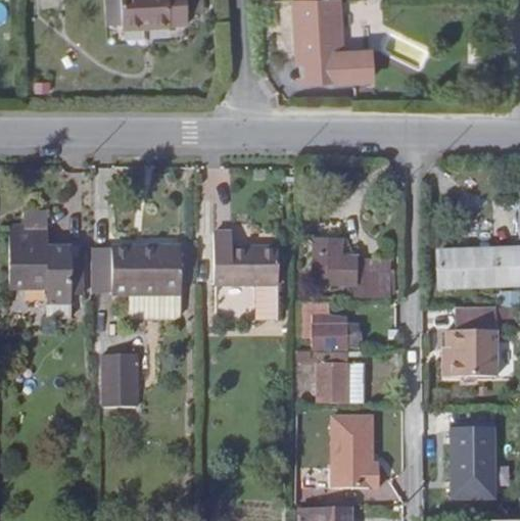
[(108,0),(110,26),(124,25),(122,0),(108,0)]
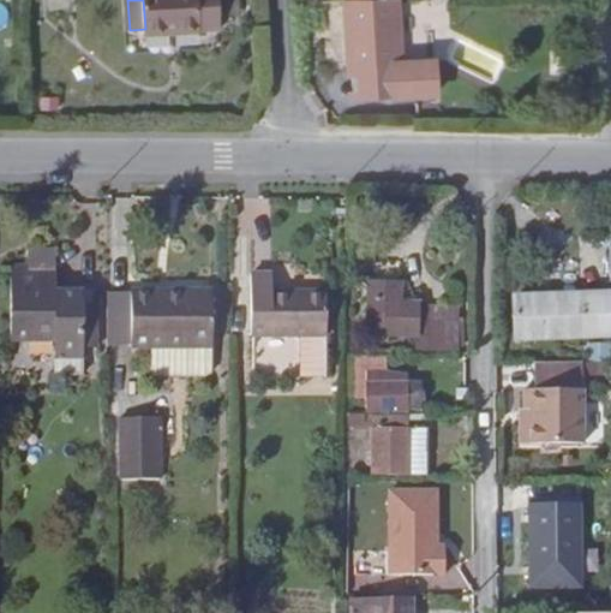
[(226,27),(223,0),(143,0),(145,29),(145,34),(204,30),(204,28),(226,27)]
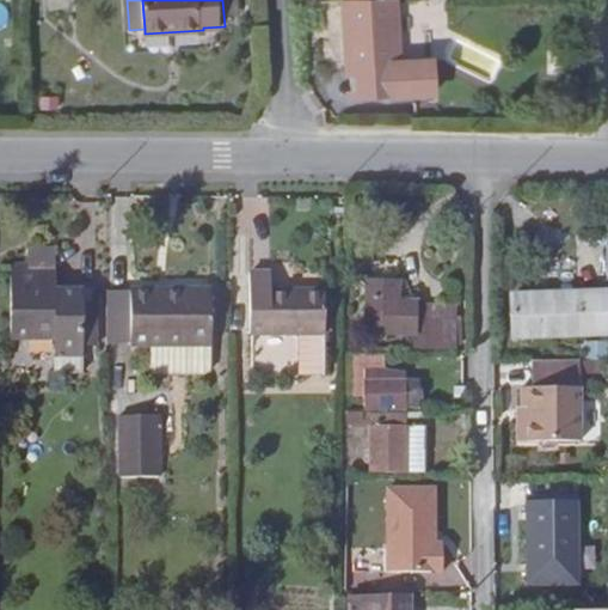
[(391,7),(400,7),(399,0),(351,0),(352,11),(391,7)]
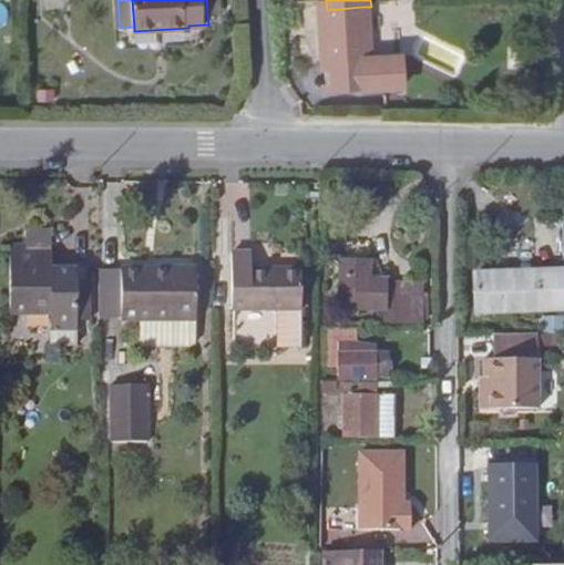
[(327,10),(313,11),(318,74),(334,73),(337,102),(380,99),(378,71),(369,71),(362,7),(327,10)]
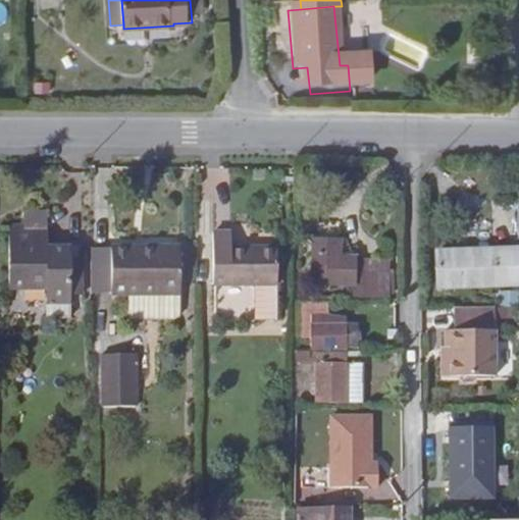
[(28,225),(49,225),(49,211),(27,211),(28,225)]
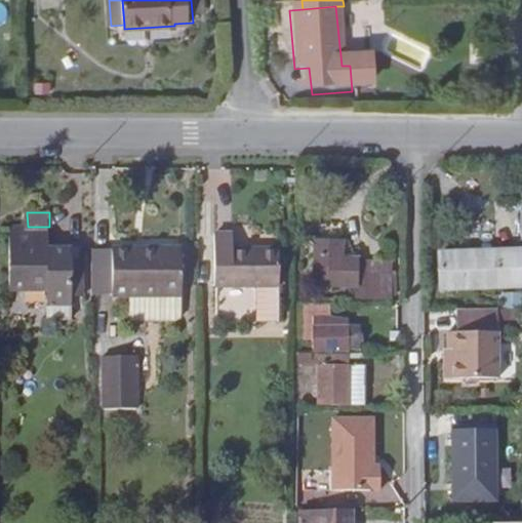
[(48,304),(72,305),(72,298),(72,259),(72,249),(49,248),(49,227),(28,227),(10,227),(9,285),(48,285),(48,304)]
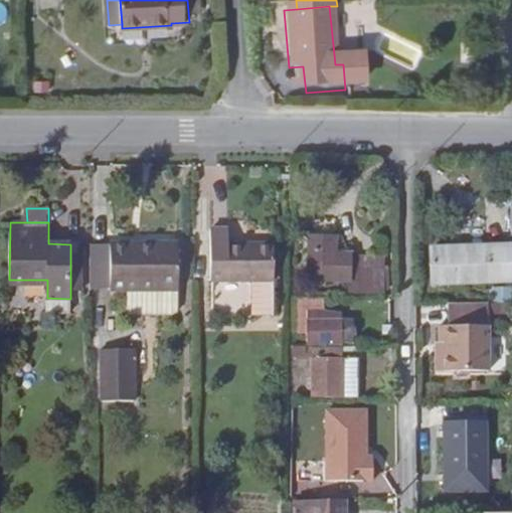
[(210,226),(210,277),(258,278),(273,278),(273,242),(227,243),(228,226),(210,226)]
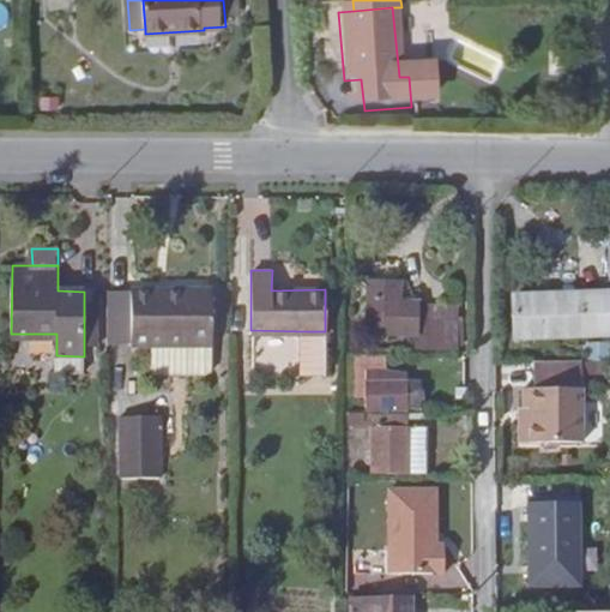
[(414,330),(415,281),(399,281),(399,279),(369,279),(369,330),(414,330)]
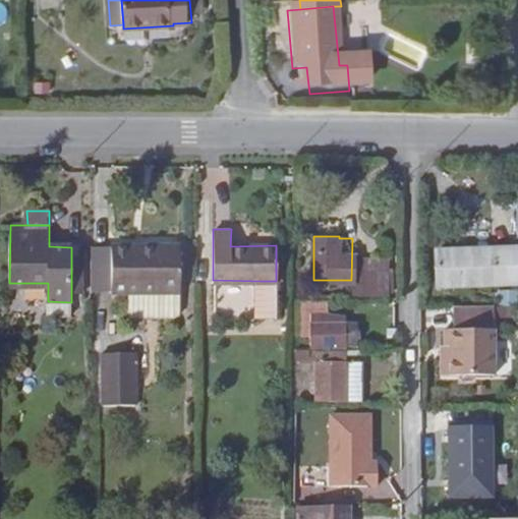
[(392,237),(352,238),(351,280),(392,280),(392,237)]
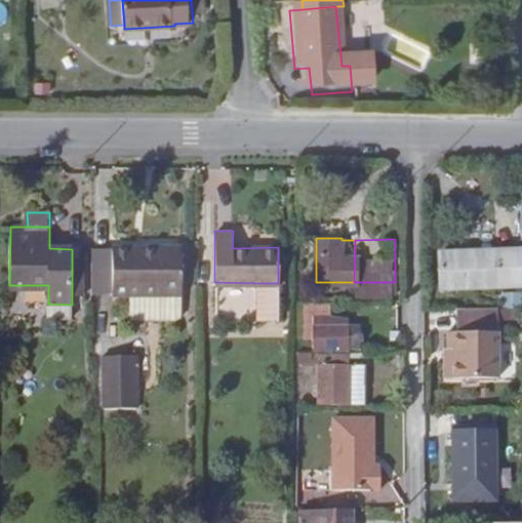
[(130,296),(182,297),(182,250),(112,248),(113,295),(130,296)]
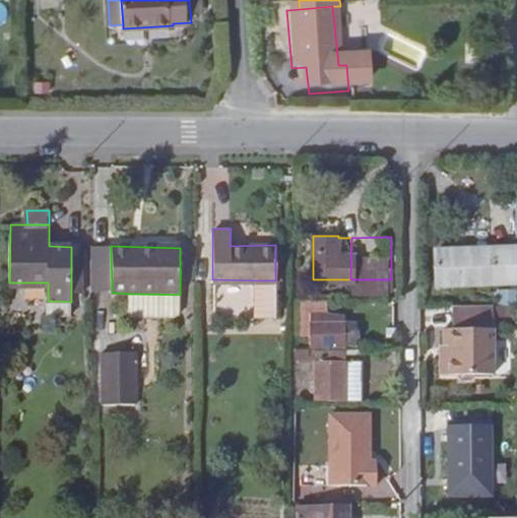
[(516,249),(435,251),(436,280),(516,279),(516,249)]
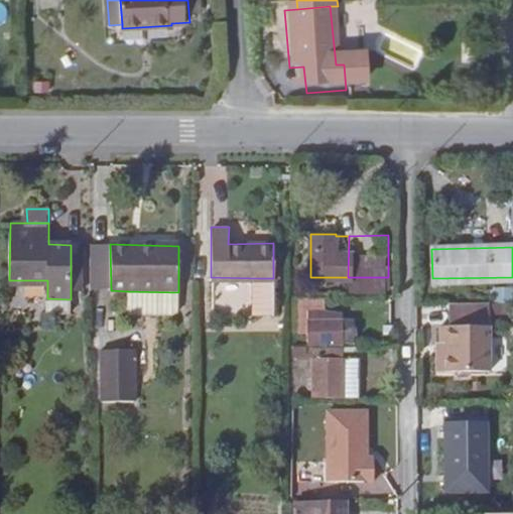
[(71,255),(71,293),(83,294),(84,255),(71,255)]
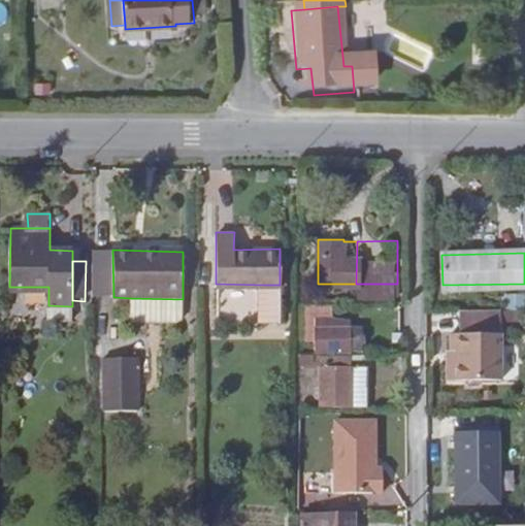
[(280,285),(264,285),(265,319),(281,319),(280,285)]
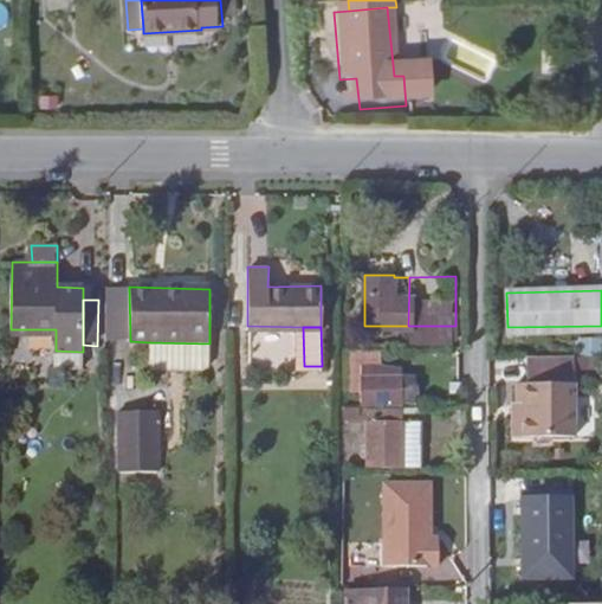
[(601,338),(583,339),(583,357),(601,355),(601,338)]
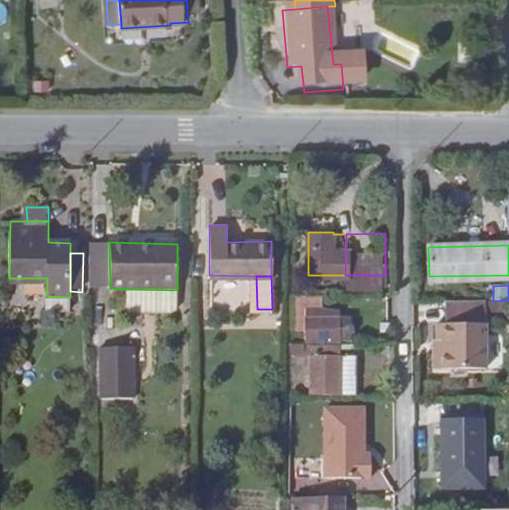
[(177,312),(177,290),(127,289),(127,311),(131,314),(173,315),(177,312)]
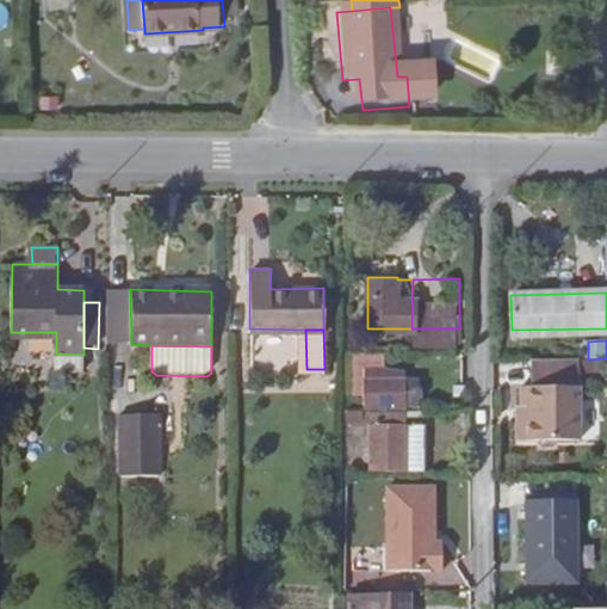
[(394,349),(379,349),(381,411),(421,411),(441,410),(439,387),(438,387),(419,386),(419,380),(417,368),(395,367),(394,349)]
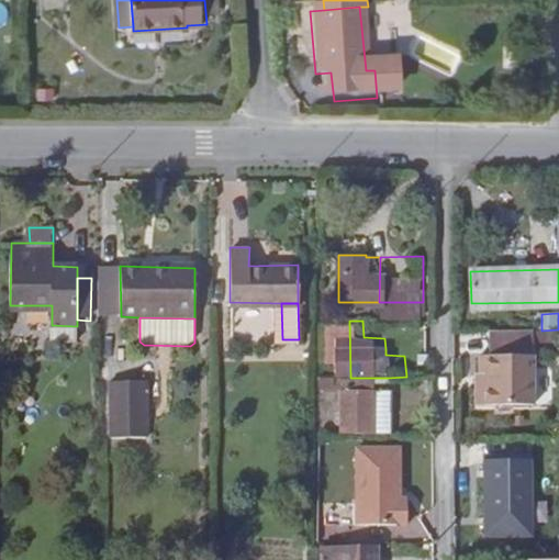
[(77,343),(77,326),(52,325),(52,343),(77,343)]
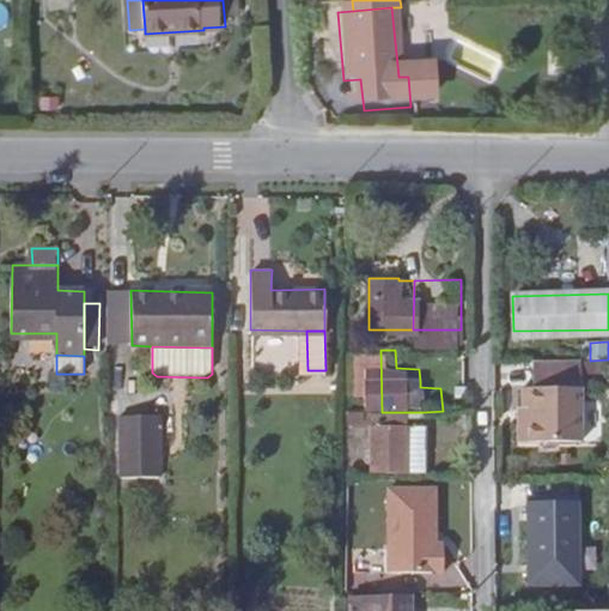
[(585,358),(537,360),(537,383),(528,383),(528,405),(534,405),(534,439),(586,437),(585,358)]
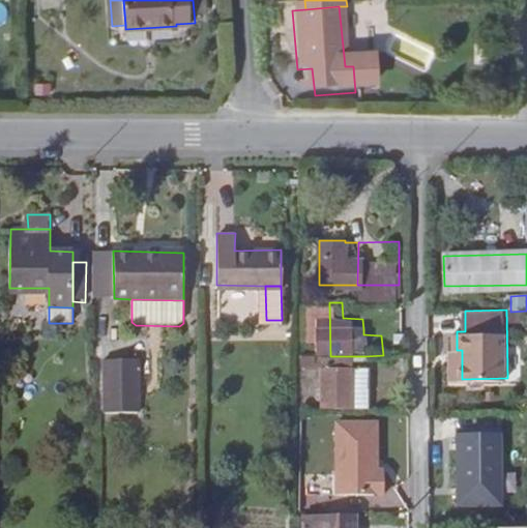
[(324,331),(300,331),(300,356),(321,356),(325,356),(324,331)]
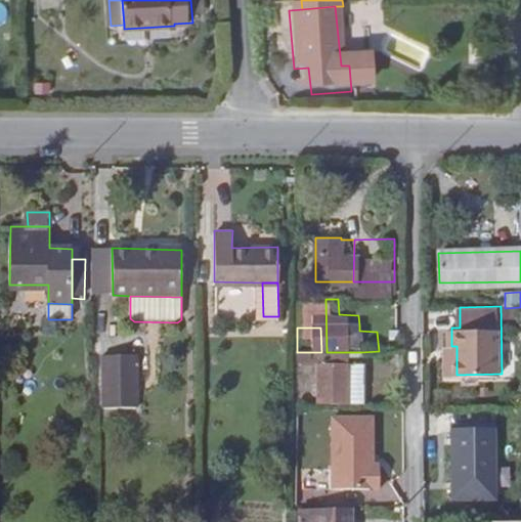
[(327,352),(321,352),(317,352),(317,403),(346,403),(346,365),(360,366),(361,352),(327,352)]
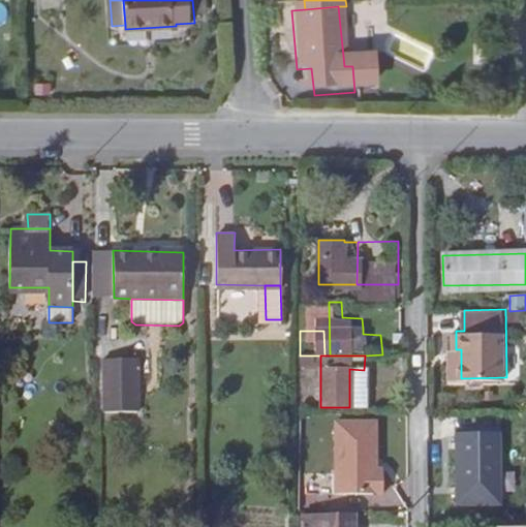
[(314,358),(302,358),(302,377),(314,377),(314,358)]
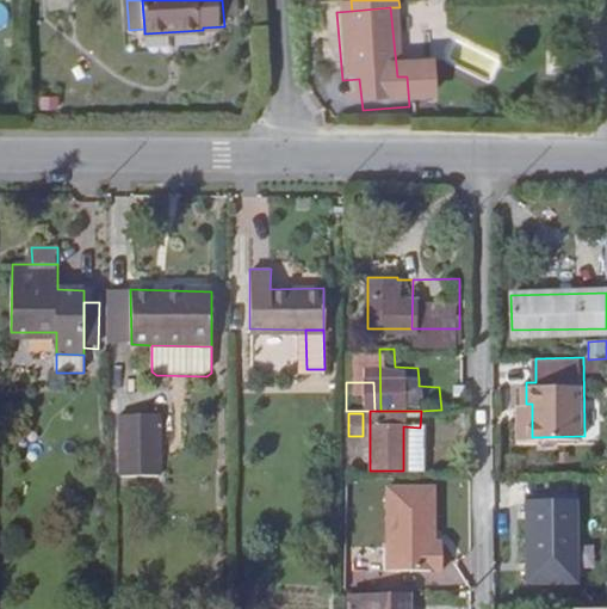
[(160,417),(121,416),(119,478),(159,478),(160,417)]
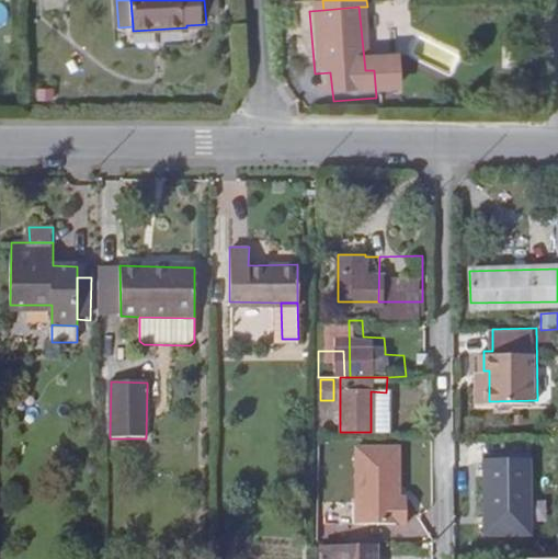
[(387,431),(386,392),(371,391),(371,432),(387,431)]
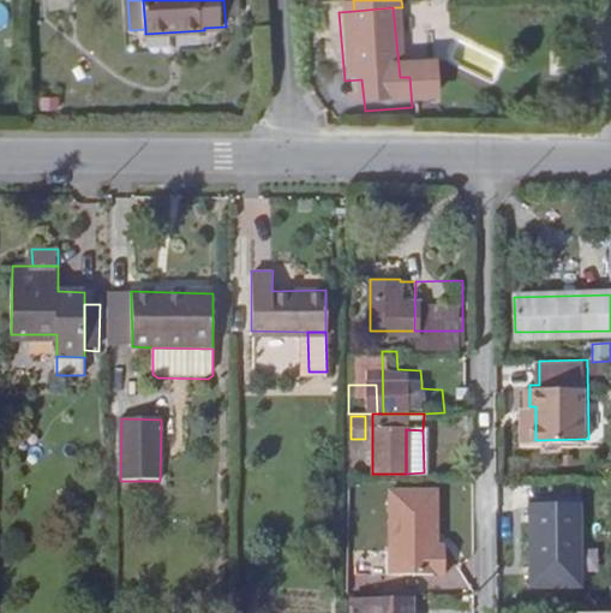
[(441,489),(394,491),(394,575),(449,573),(449,545),(441,545),(435,545),(435,533),(441,533),(441,489)]
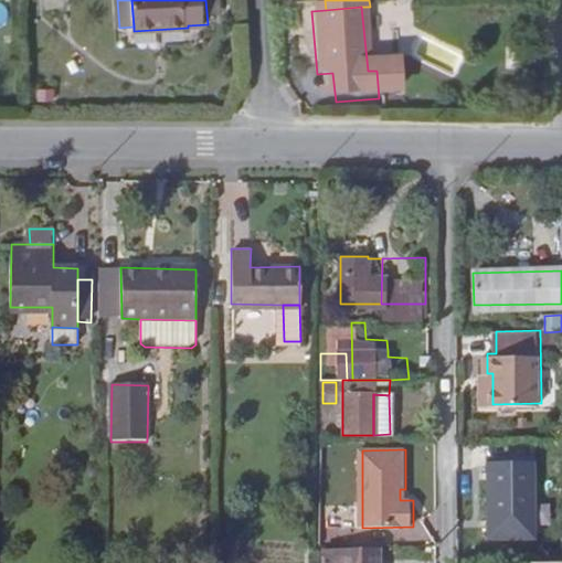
[(538,465),(489,465),(490,542),(538,542),(538,465)]
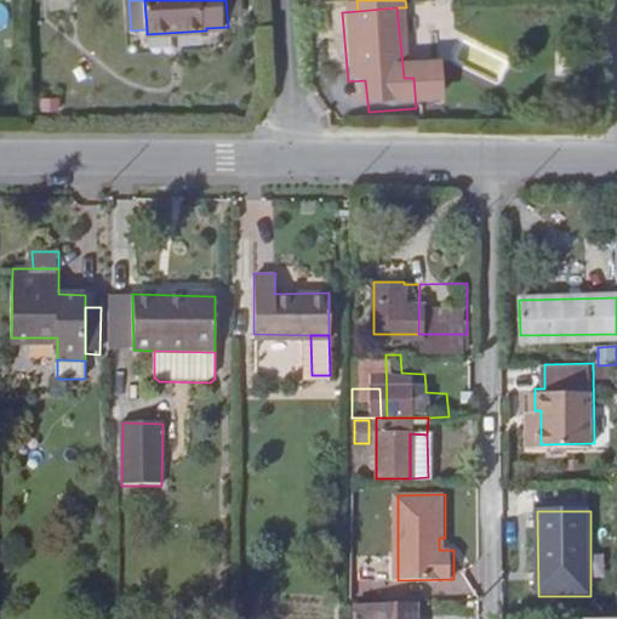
[(395,618),(395,613),(401,614),(401,601),(353,601),(352,618),(395,618)]
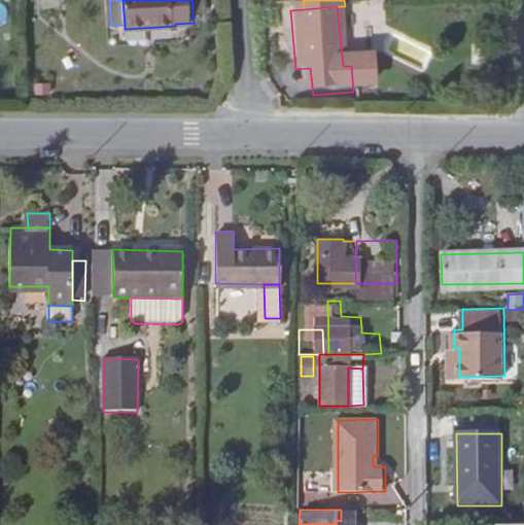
[(350,524),(351,510),(341,510),(341,521),(336,520),(336,524),(350,524)]
